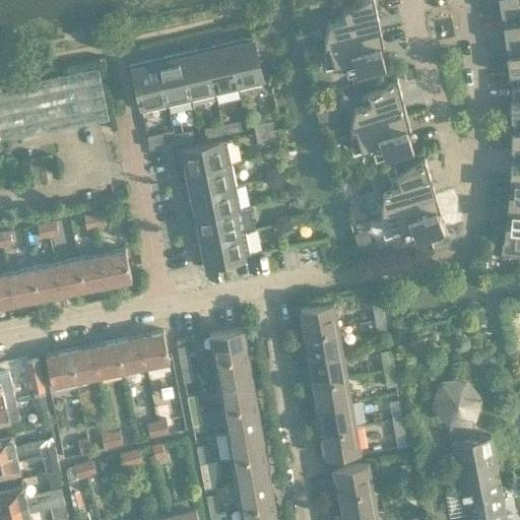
[(323,43),(323,47),(328,46),(328,45),(376,33),(374,21),(378,20),(374,0),(359,0),(341,9),(344,17),(328,21),(326,25),(325,29),(324,34),(324,39),(323,43)]
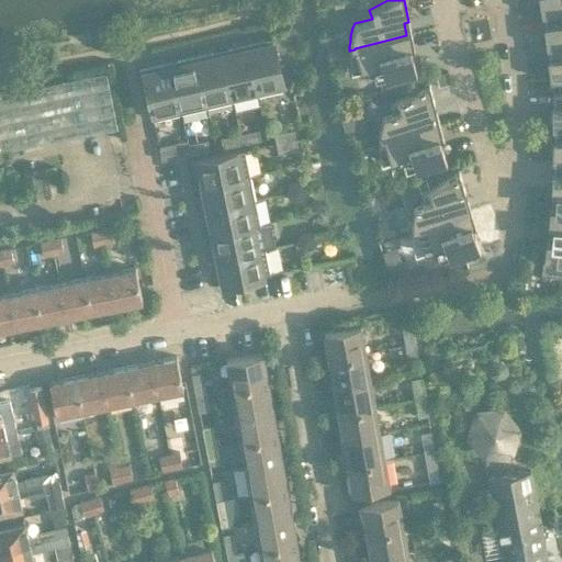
[(561,0),(538,0),(541,14),(543,14),(543,13),(561,9),(561,0)]
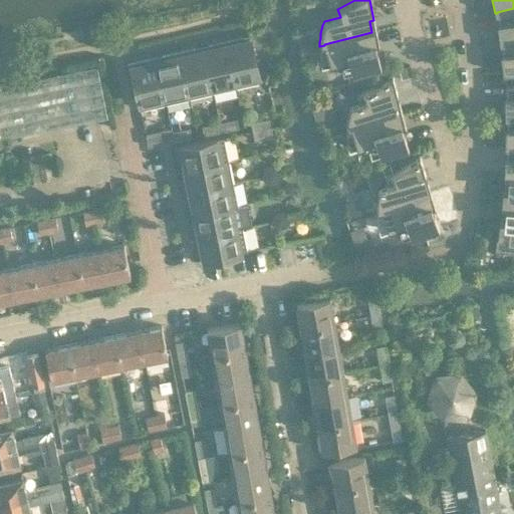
[(501,42),(513,39),(513,8),(497,12),(497,13),(499,29),(497,29),(499,43),(501,42)]
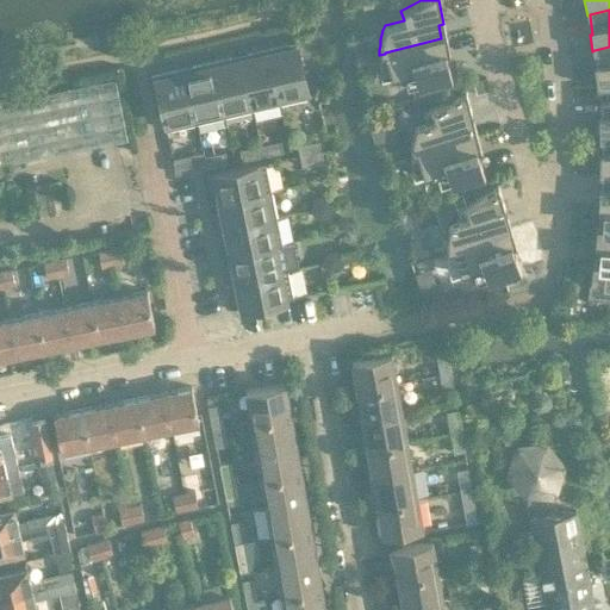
[(385,53),(385,54),(391,79),(404,75),(408,89),(452,78),(441,38),(385,53)]
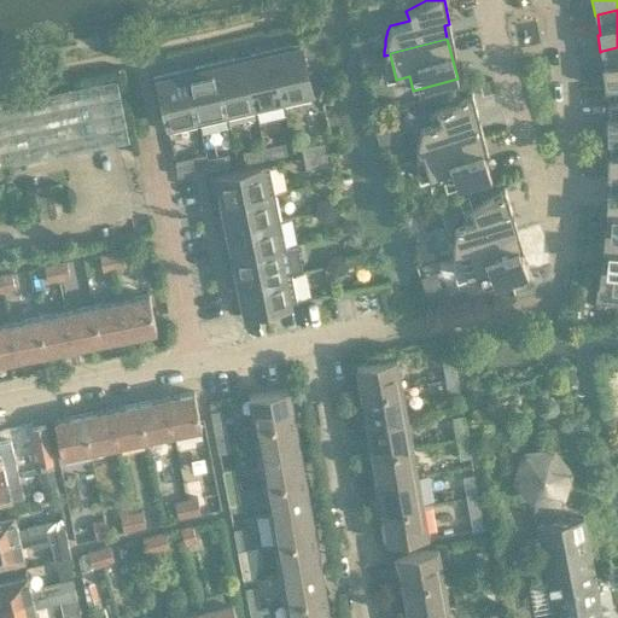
[(290,45),(270,50),(283,105),(313,98),(301,46),(291,48),(290,45)]
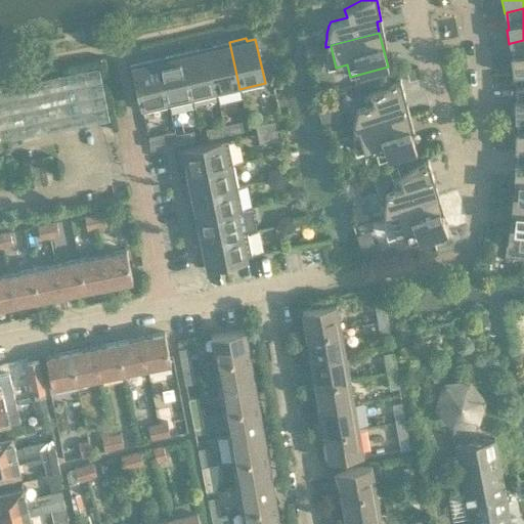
[(523,40),(511,43),(513,60),(511,60),(512,74),(523,73),(523,40)]
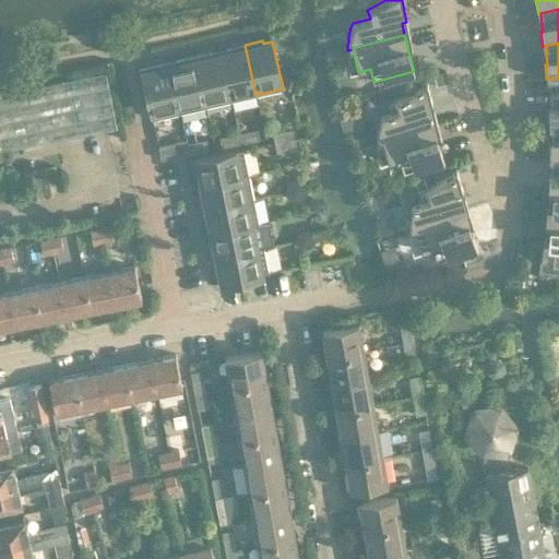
[(219,54),(230,100),(256,95),(245,45),(226,49),(227,52),(219,54)]
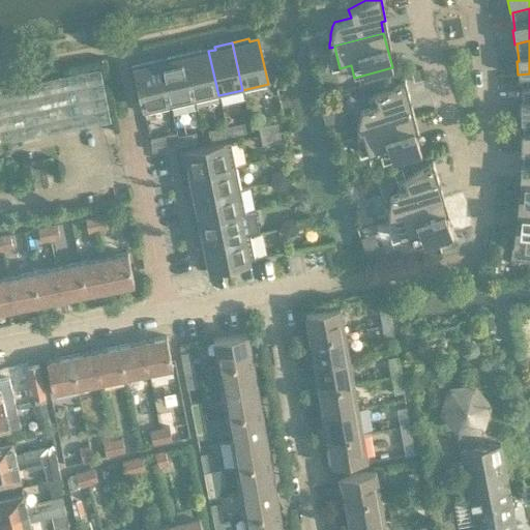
[(183,54),(195,101),(218,95),(208,51),(201,53),(201,50),(183,54)]
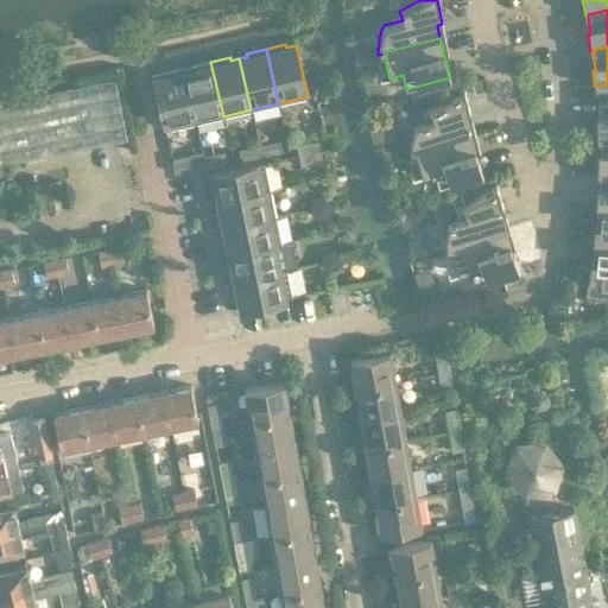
[(183,71),(195,122),(223,116),(210,62),(190,67),(191,70),(183,71)]
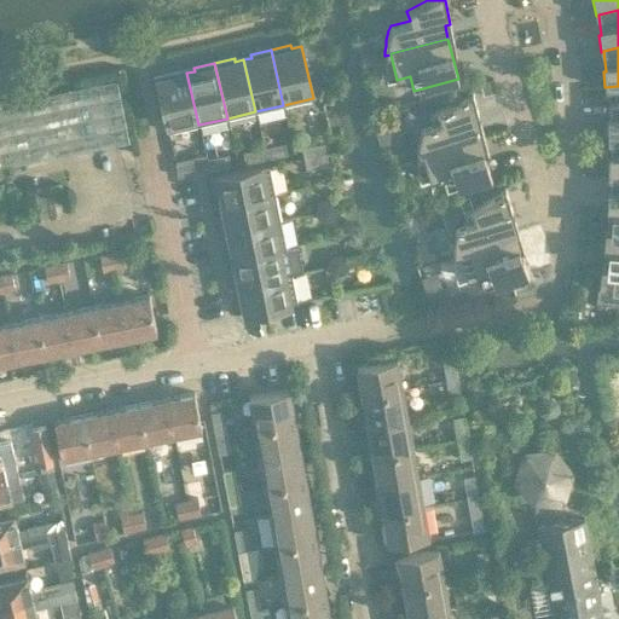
[(198,125),(186,73),(179,75),(178,71),(154,77),(158,98),(161,97),(169,132),(198,125)]
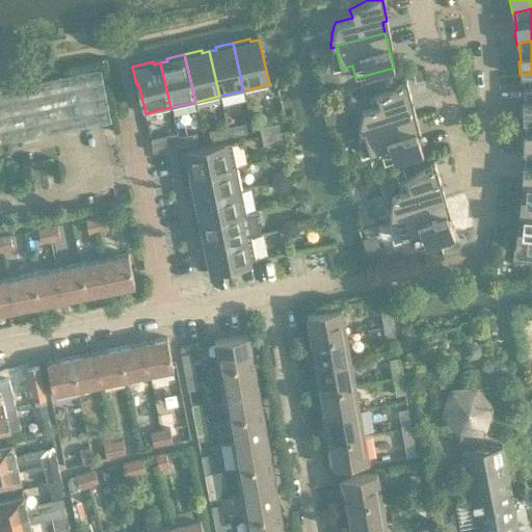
[(0,87),(0,143),(111,121),(100,68),(0,87)]
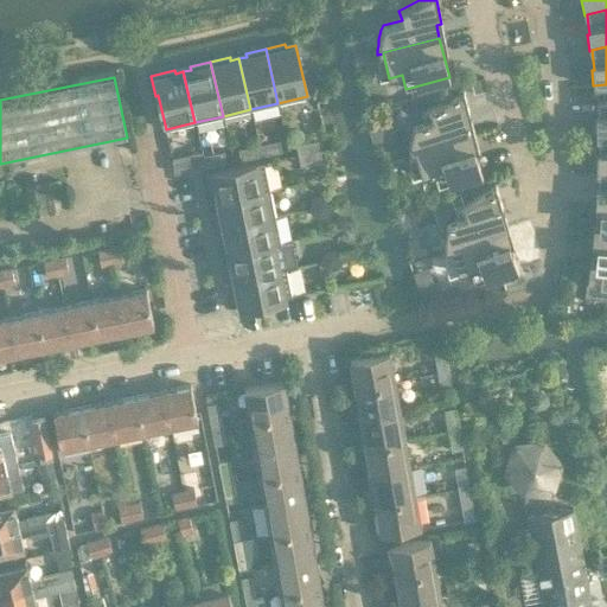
[(409,154),(414,152),(470,134),(466,122),(471,120),(462,88),(421,113),(425,120),(413,125),(411,129),(410,134),(409,139),(409,144),(408,149),(409,154)]
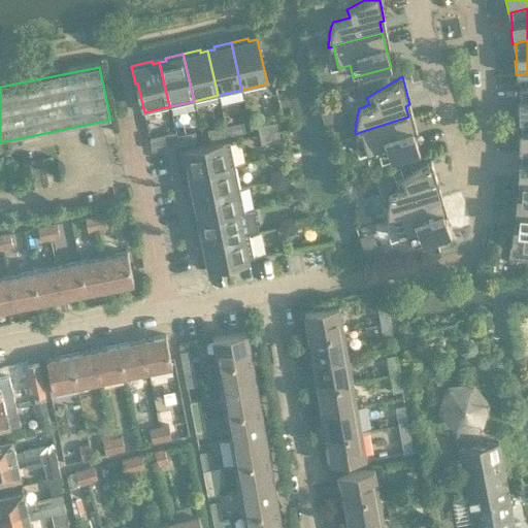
[(518,121),(520,121),(520,120),(527,119),(527,87),(519,88),(520,106),(518,106),(518,121)]
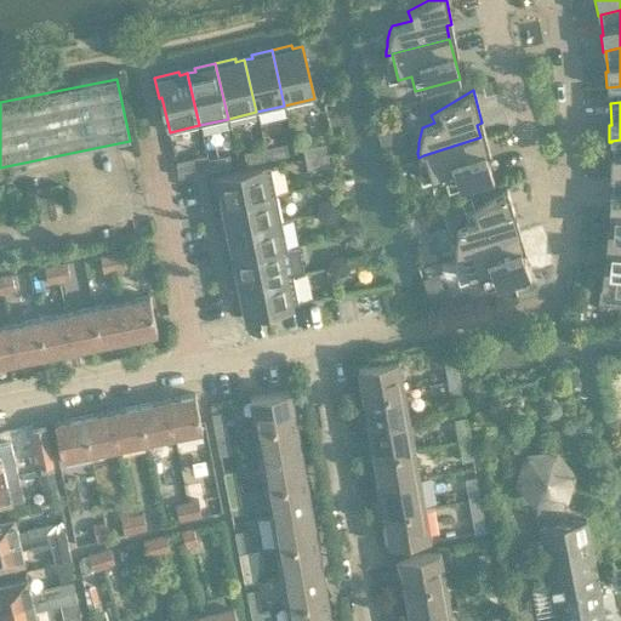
[(423,155),(431,181),(443,177),(448,191),(493,177),(480,137),(423,155)]
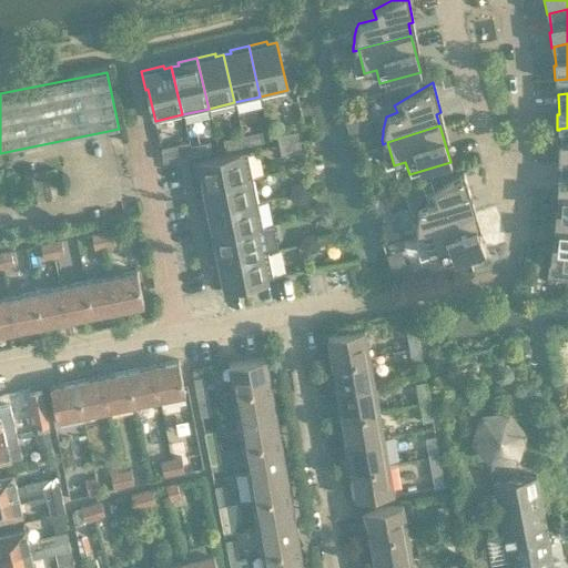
[(557,163),(559,163),(559,162),(567,162),(567,128),(559,129),(559,130),(560,148),(557,148),(557,163)]
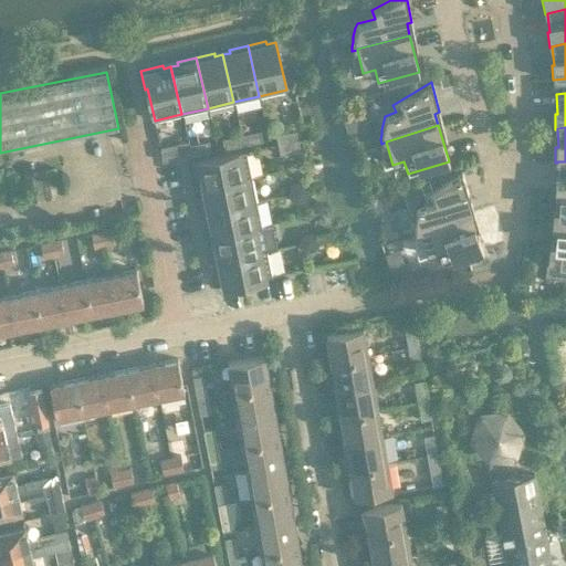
[(260,130),(241,135),(243,145),(262,140),(260,130)]
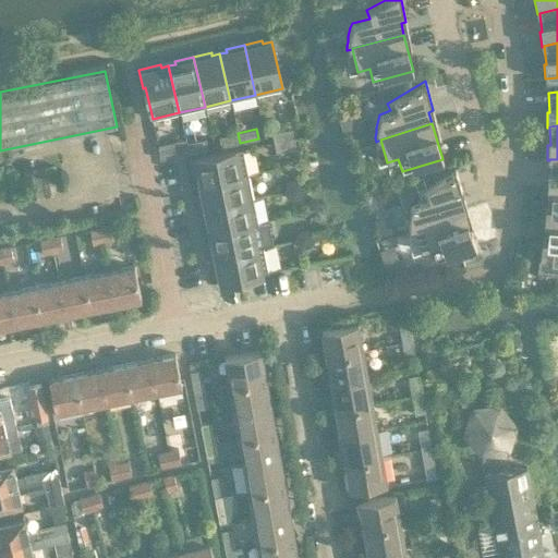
[(274,142),(293,138),(291,129),(271,132),(274,142)]
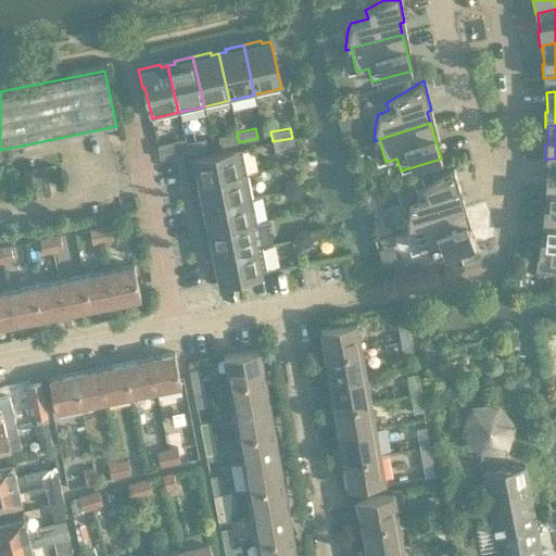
[(239,142),(237,133),(217,136),(219,146),(239,142)]
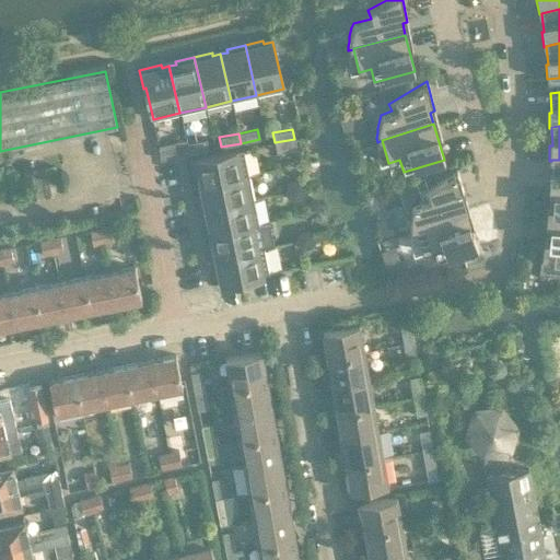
[(277,153),(296,149),(294,139),(275,142),(277,153)]
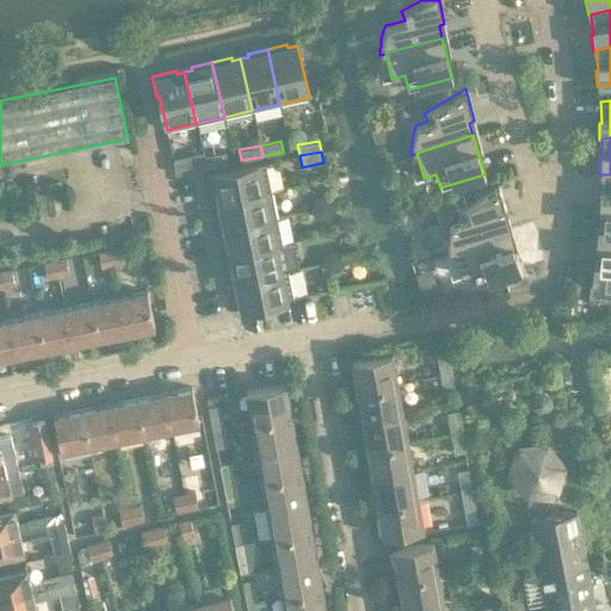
[(204,156),(203,153),(173,159),(176,174),(207,168),(204,156)]
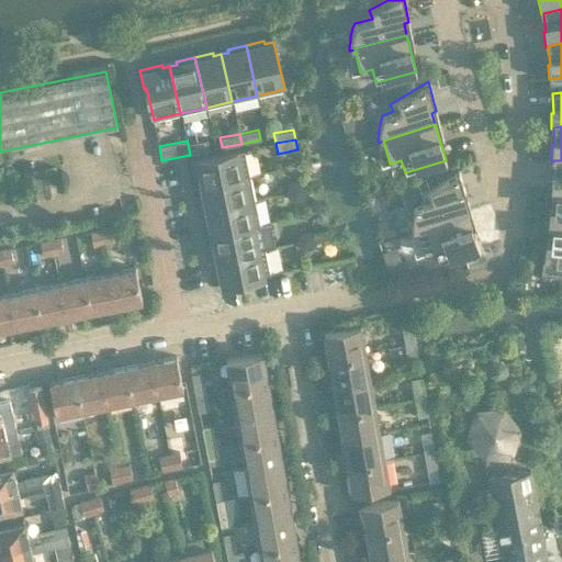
[(206,141),(188,144),(190,155),(209,150),(206,141)]
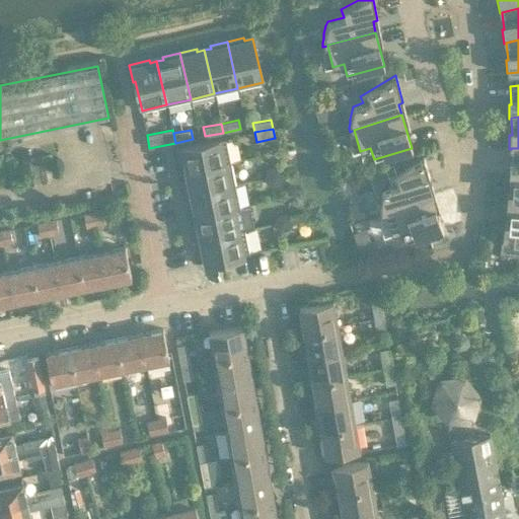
[(188,170),(230,161),(226,138),(176,148),(177,156),(179,156),(184,156),(188,170)]
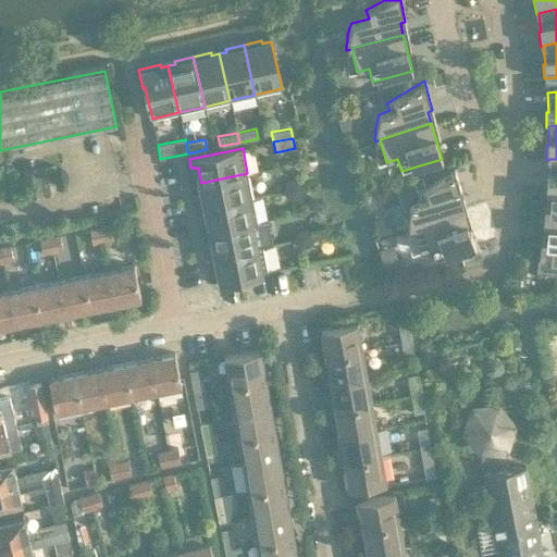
[(545,193),(547,193),(547,192),(556,192),(556,159),(548,159),(548,160),(548,177),(546,177),(545,193)]
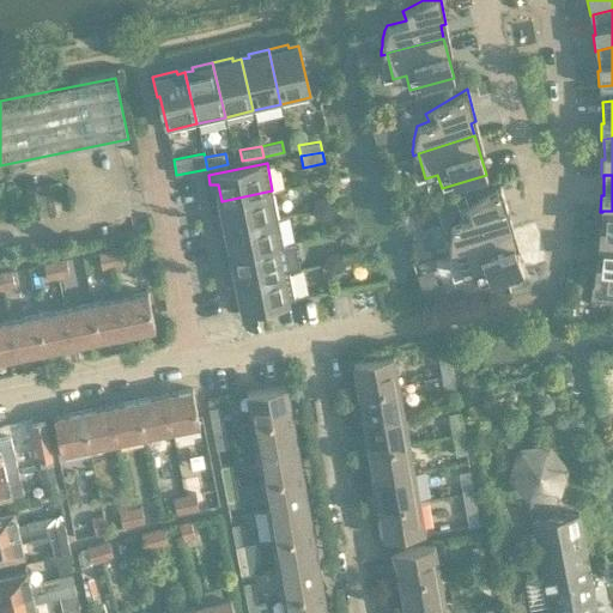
[(448,254),(454,252),(509,231),(504,219),(510,217),(501,186),(468,206),(459,212),(462,219),(450,224),(449,230),(449,236),(448,242),(448,248),(448,254)]
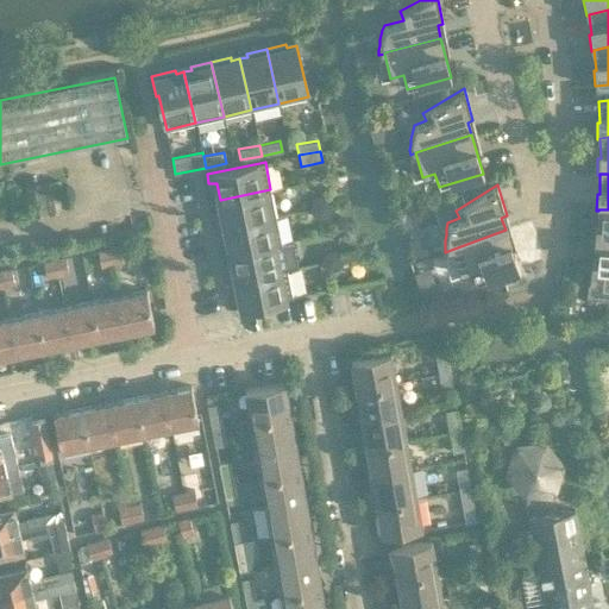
[(45,200),(43,186),(26,189),(30,203),(45,200)]
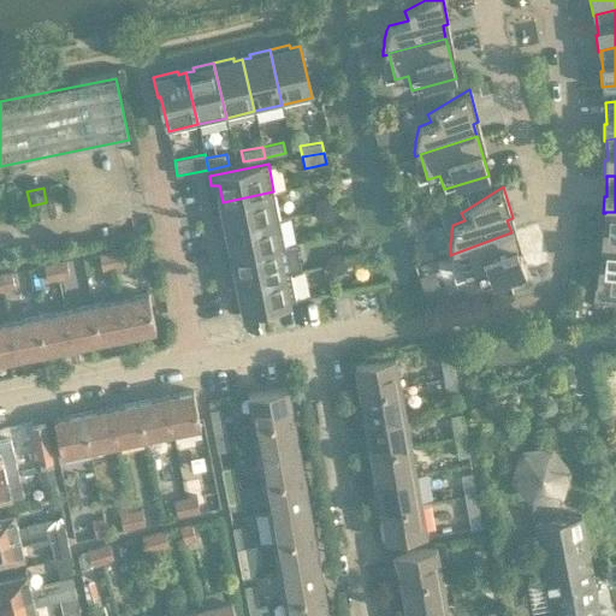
[(219,223),(220,231),(279,219),(273,191),(223,202),(226,220),(220,223),(219,223)]
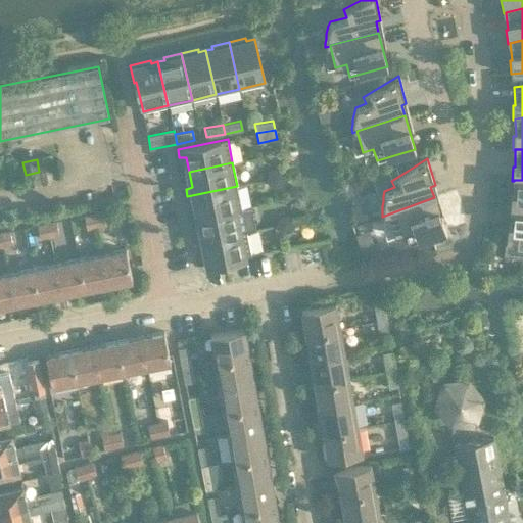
[(396,165),(387,168),(391,181),(399,176),(396,165)]
